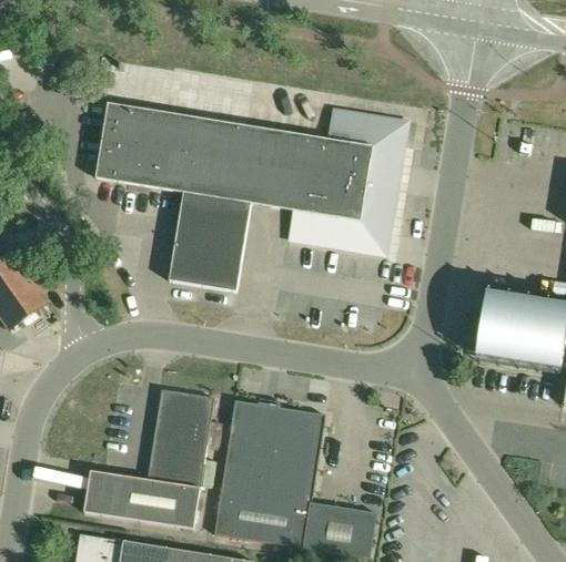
[(287,236),(384,252),(406,119),(331,106),(326,136),(107,101),(94,175),(182,190),(168,278),(235,289),(251,201),(292,207),(287,236)]
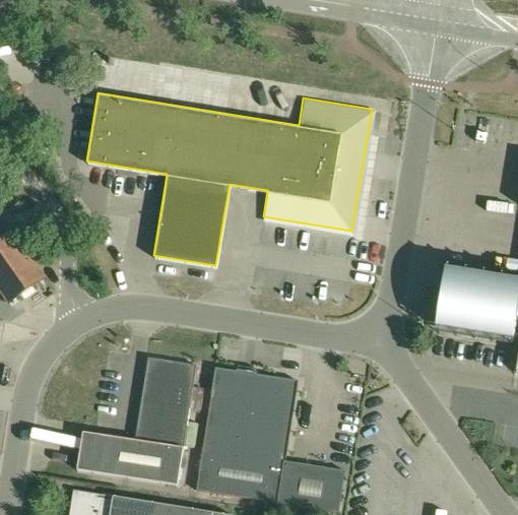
[(9,227),(0,233),(0,286),(7,298),(42,274),(9,227)]
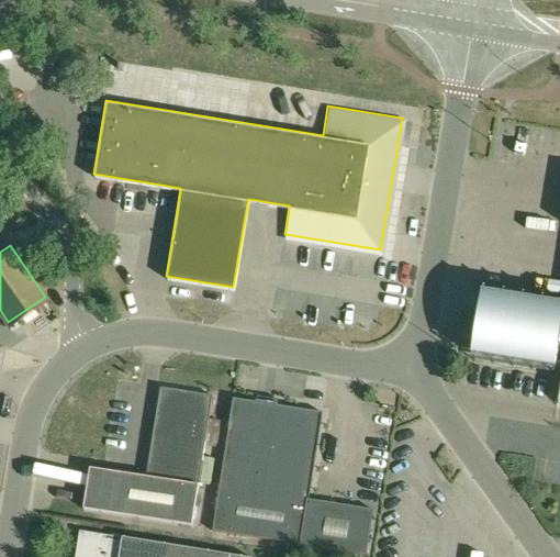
[(559,296),(482,283),(471,355),(559,369),(559,375),(556,399),(559,399),(559,296)]
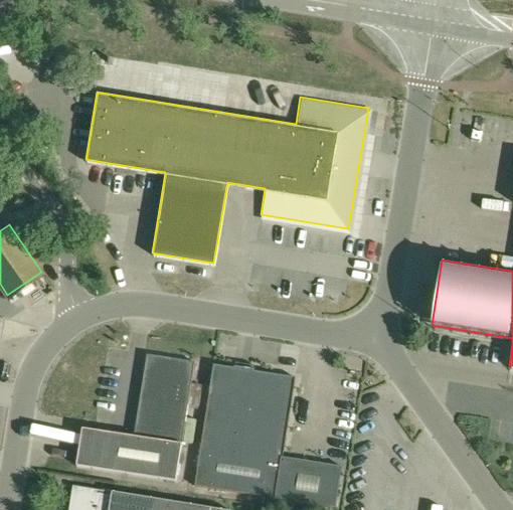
[(174,478),(193,358),(145,351),(133,433),(80,425),(74,462),(174,478)]
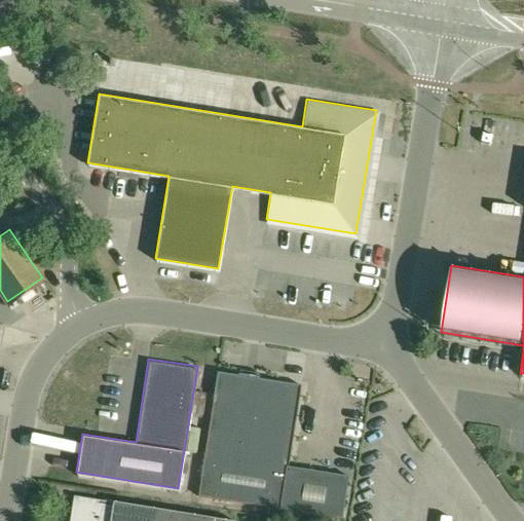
[(287,463),(299,382),(217,369),(197,492),(279,506),(341,515),(347,473),(287,463)]
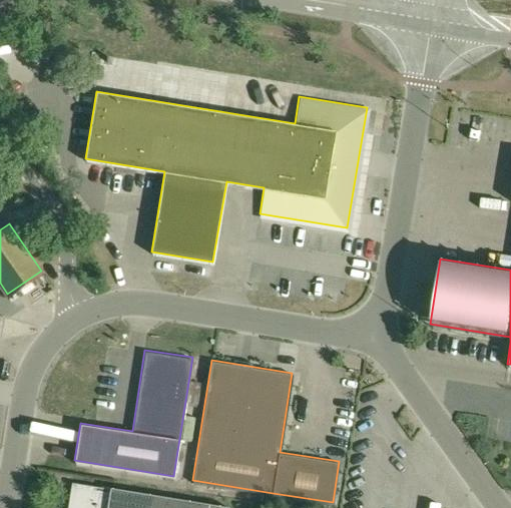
[(228,507),(229,505),(208,502),(71,480),(66,507),(228,507)]
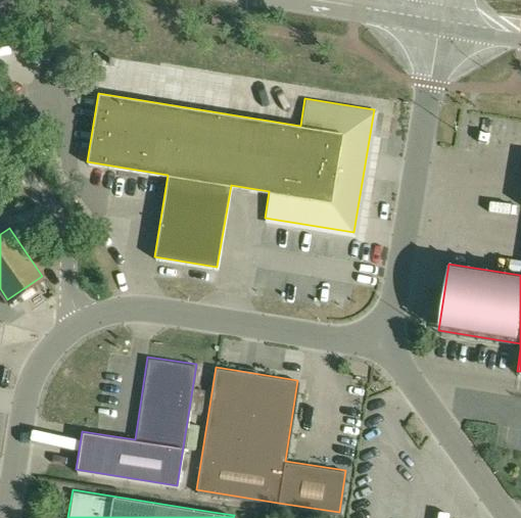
All buildings are outlined.
